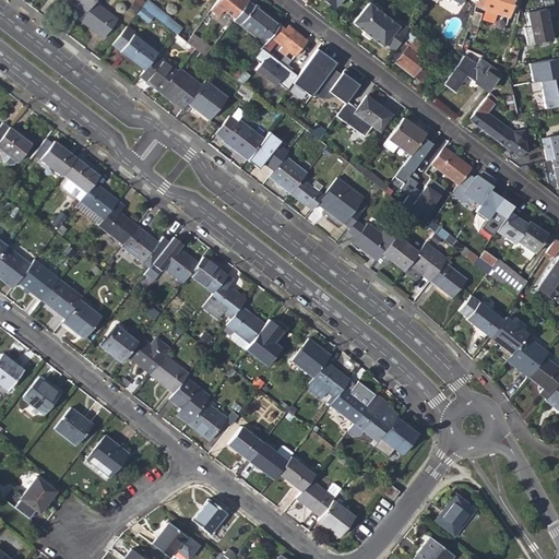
[(93,1),(94,0),(69,0),(79,7),(76,9),(83,14),(93,1)]
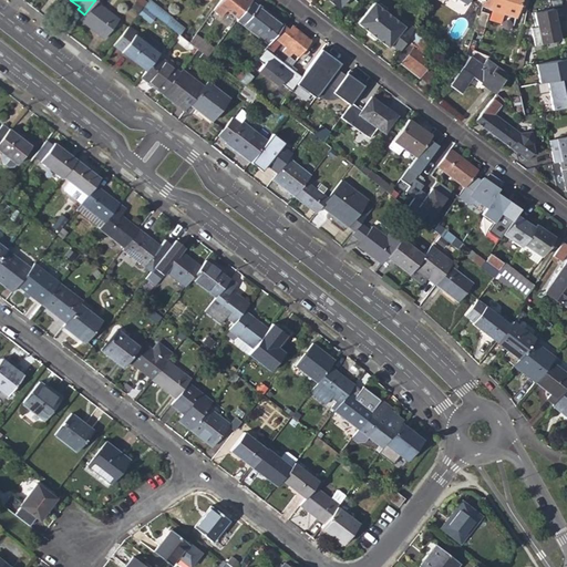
[(179,34),(185,28),(150,0),(148,0),(147,2),(144,7),(175,31),(179,34)]
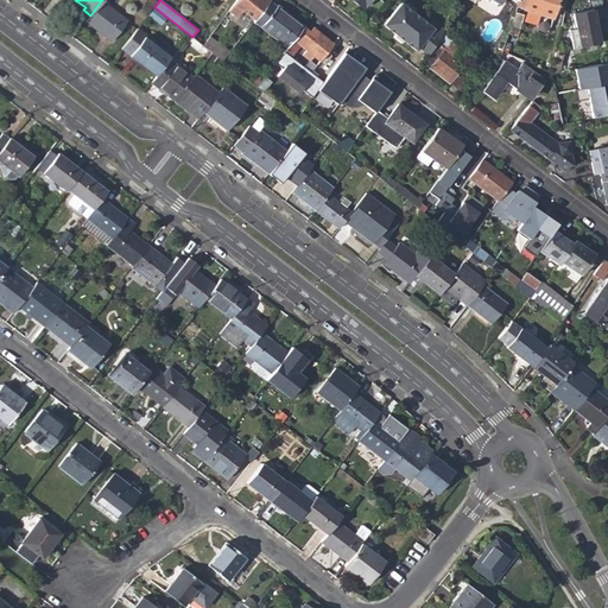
[(268,1),(270,0),(236,0),(228,11),(238,18),(242,11),(254,20),(268,1)]
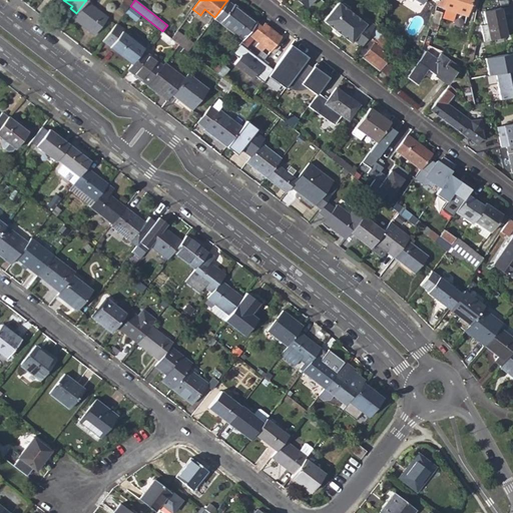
[(467,16),(471,0),(436,0),(437,0),(435,6),(453,11),(451,15),(455,16),(457,12),(467,16)]
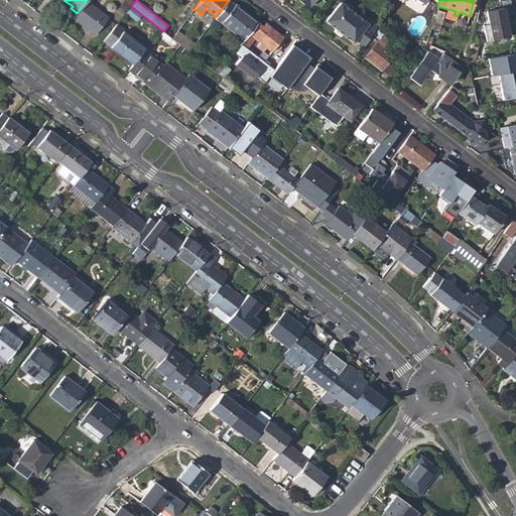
[(95,35),(108,18),(86,1),(77,13),(73,18),(82,25),(83,23),(90,29),(89,30),(95,35)]
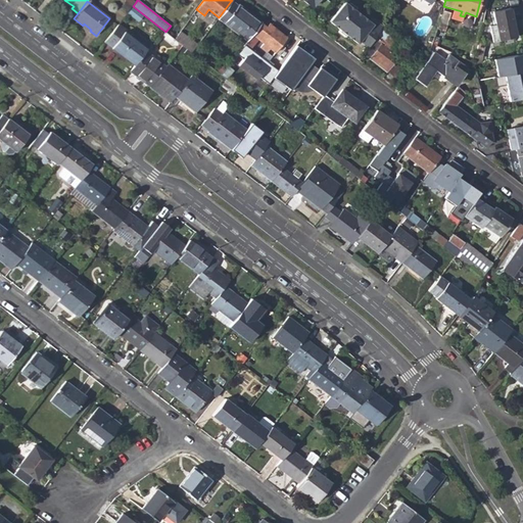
[(238,5),(237,6),(231,1),(219,17),(218,18),(247,41),(262,22),(238,5)]
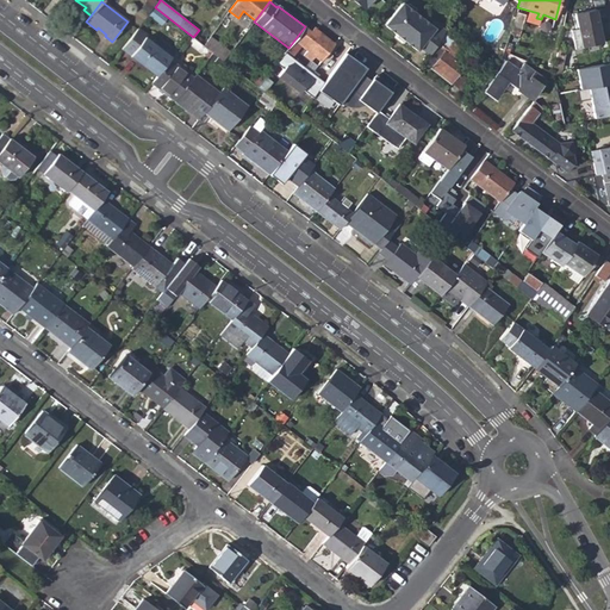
[(385,25),(418,51),(421,49),(430,56),(446,30),(435,20),(433,24),(417,13),(417,7),(410,1),(405,4),(403,2),(385,25)]
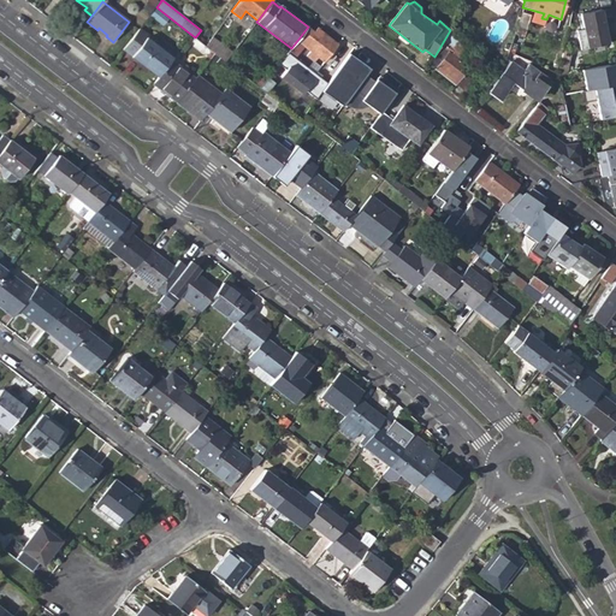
[(144,9),(150,13),(155,7),(149,3),(144,9)]
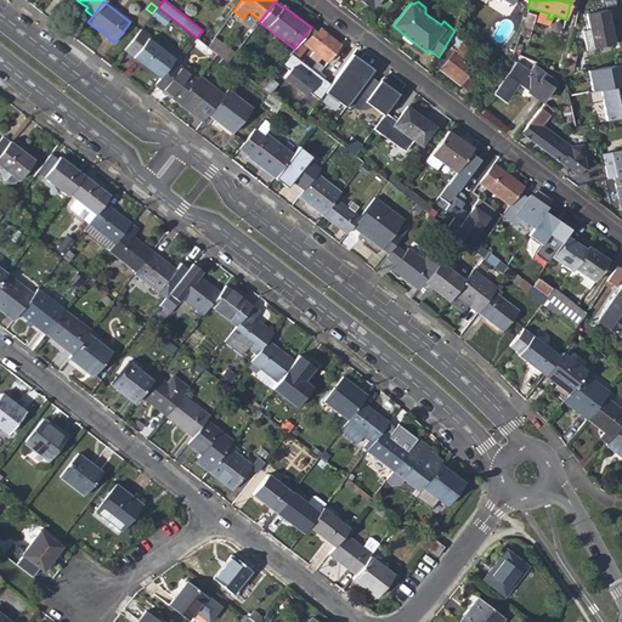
[(152,15),(165,24),(170,18),(158,9),(152,15)]
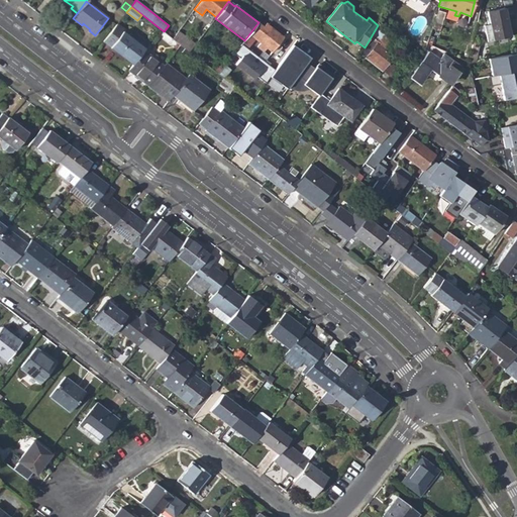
[(510,36),(504,8),(487,11),(490,24),(491,30),(485,31),(487,41),(510,36)]
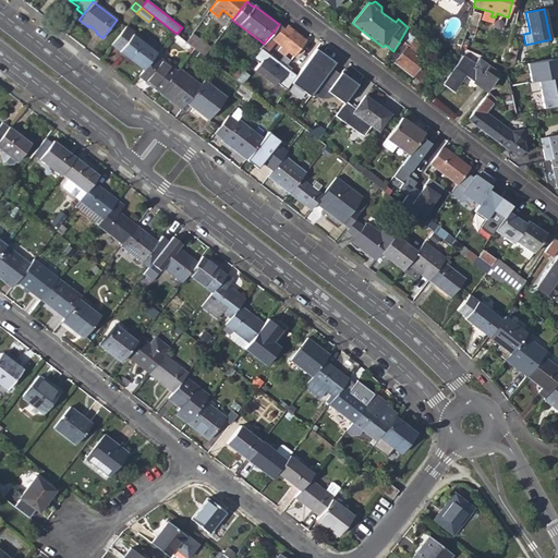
[(474,33),(481,14),(472,11),(465,31),(474,33)]
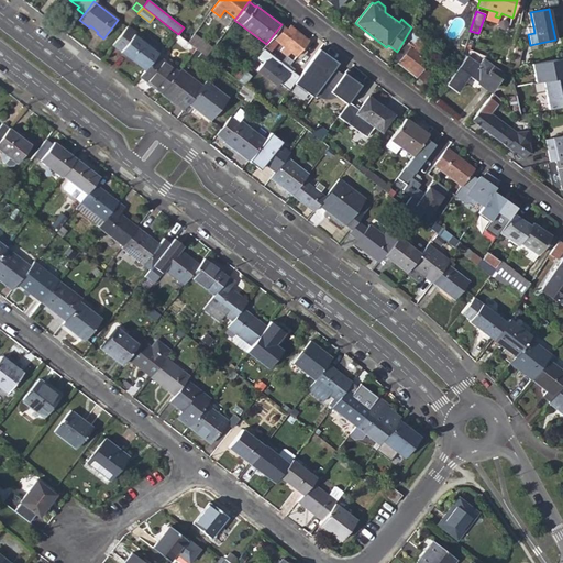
[(133,35),(135,32),(128,25),(112,44),(129,58),(131,56),(138,61),(136,63),(144,69),(162,47),(147,36),(143,43),(133,35)]
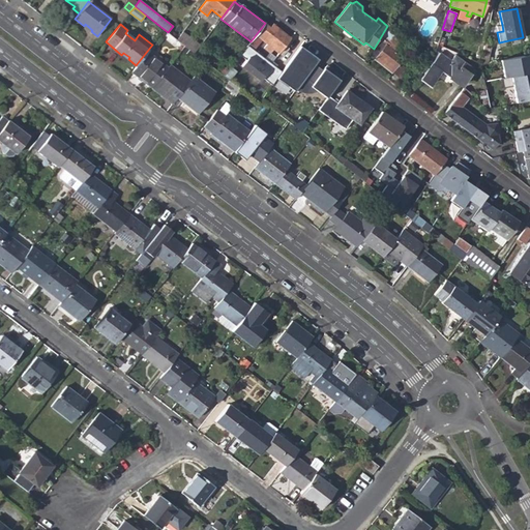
[(280,53),(291,38),(273,25),(262,39),(267,45),(264,48),(271,53),(274,49),(280,53)]
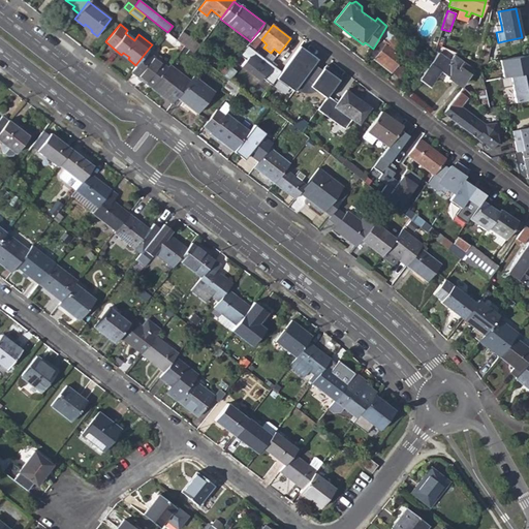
[(393,35),(395,32),(386,26),(373,49),(369,55),(391,72),(397,64),(393,61),(398,54),(395,52),(403,42),(393,35)]
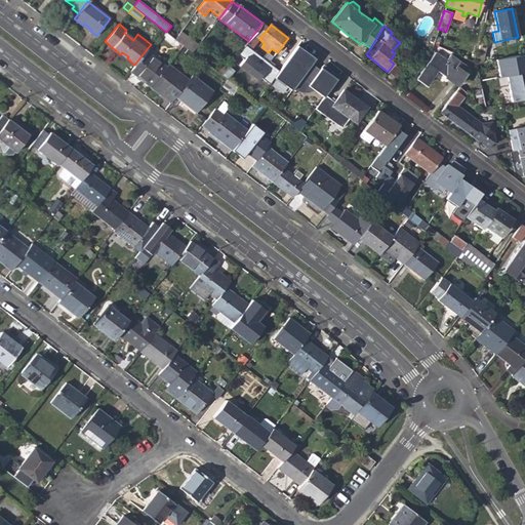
[(176,49),(178,50),(183,45),(174,39),(166,32),(162,38),(176,48),(176,49)]
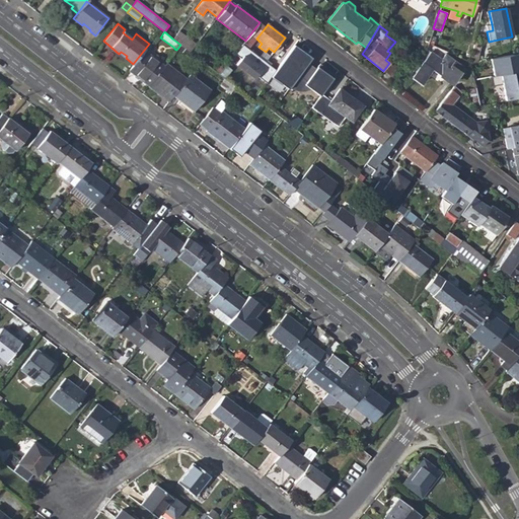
[(190,52),(196,45),(178,31),(172,39),(180,45),(190,52)]
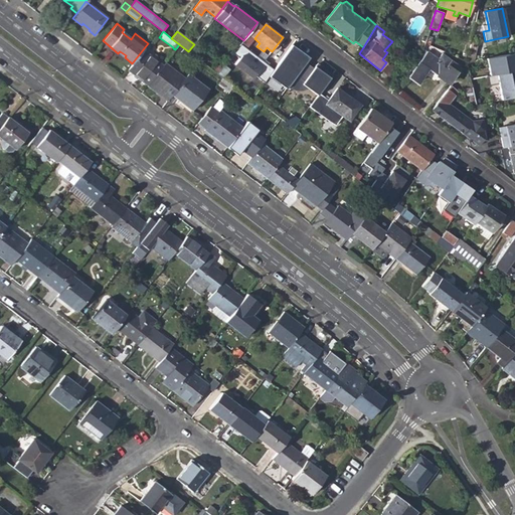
[(474,59),(477,43),(471,42),(468,58),(474,59)]
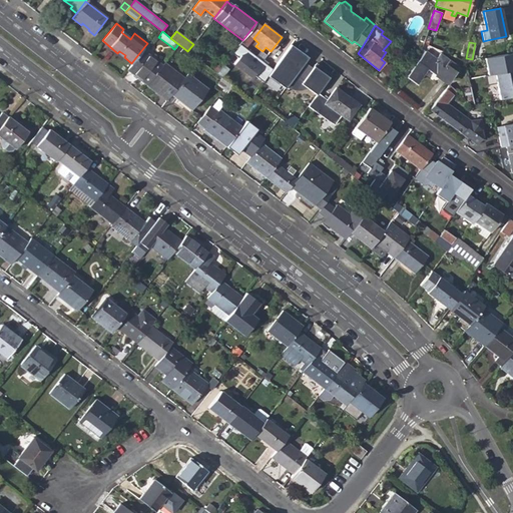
[(150,49),(152,46),(147,43),(131,63),(127,69),(147,85),(162,65),(156,61),(159,57),(150,49)]
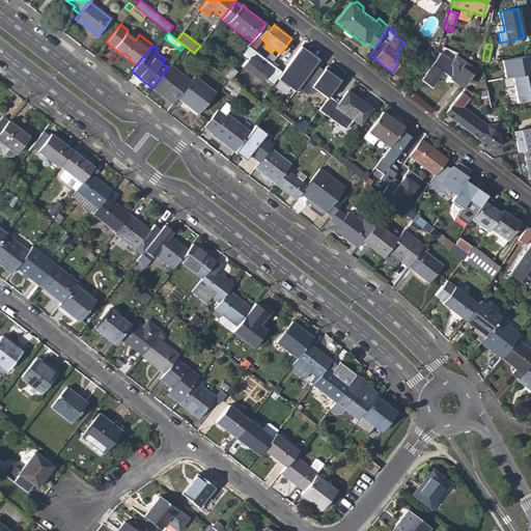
[(282,72),(248,45),(241,55),(246,59),(242,65),(260,80),(262,78),(272,85),(277,79),(282,72)]
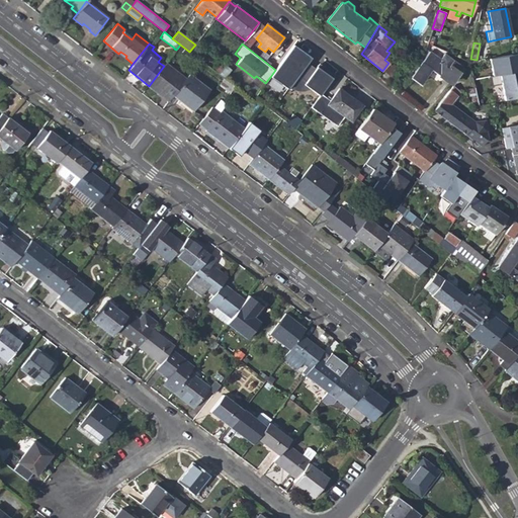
[(307,63),(311,59),(293,46),(275,70),(270,77),(287,90),(289,88),(307,63)]
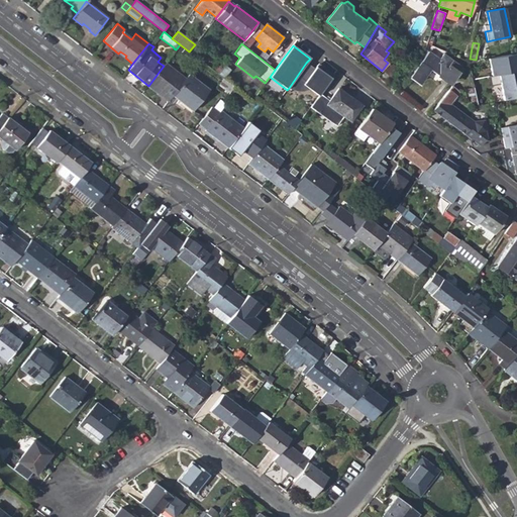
[(420,62),(411,76),(420,84),(430,70),(449,83),(461,67),(444,54),(440,60),(428,52),(426,55),(420,62)]
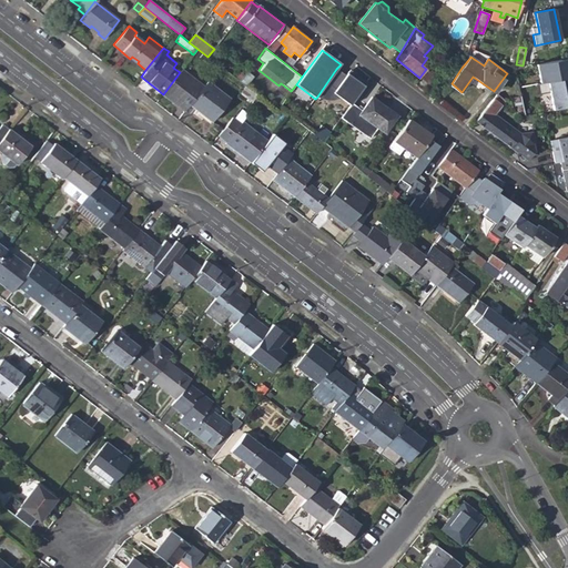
[(567,57),(537,64),(540,83),(563,79),(567,77),(567,57)]
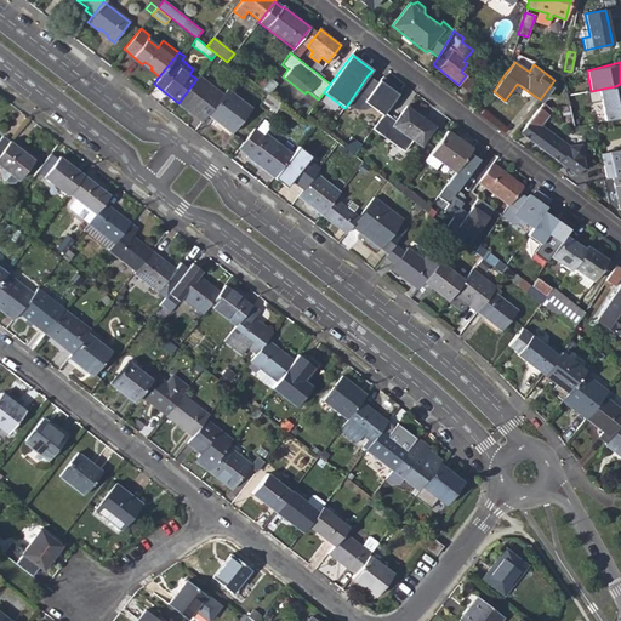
[(368,75),(347,106),(351,108),(355,109),(362,109),(366,109),(372,107),(382,115),(385,113),(402,90),(388,80),(387,83),(381,78),(377,83),(368,75)]
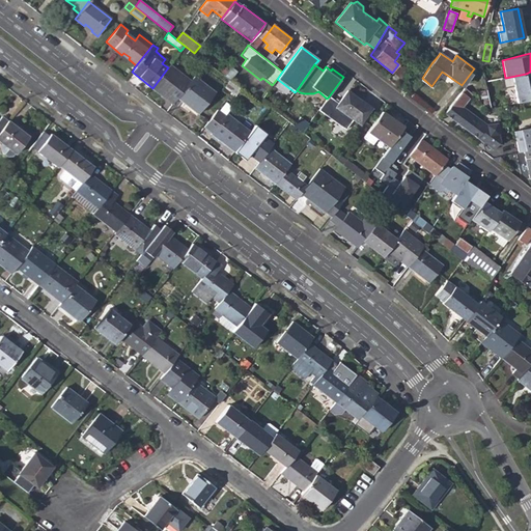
[(177,98),(191,81),(170,65),(168,67),(152,88),(172,104),(177,98)]
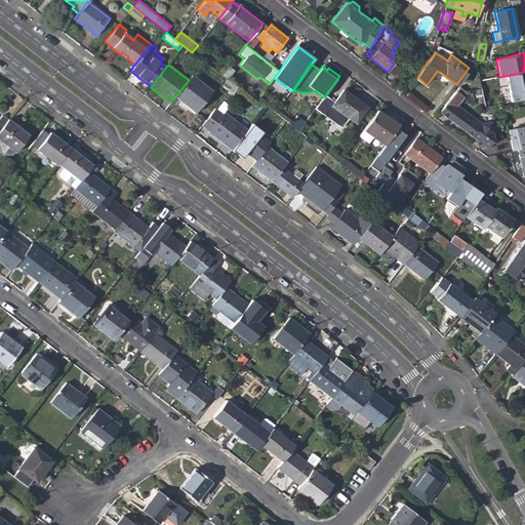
[(499,77),(496,77),(498,87),(508,85),(512,102),(523,98),(524,98),(523,90),(524,89),(524,71),(520,73),(499,77)]
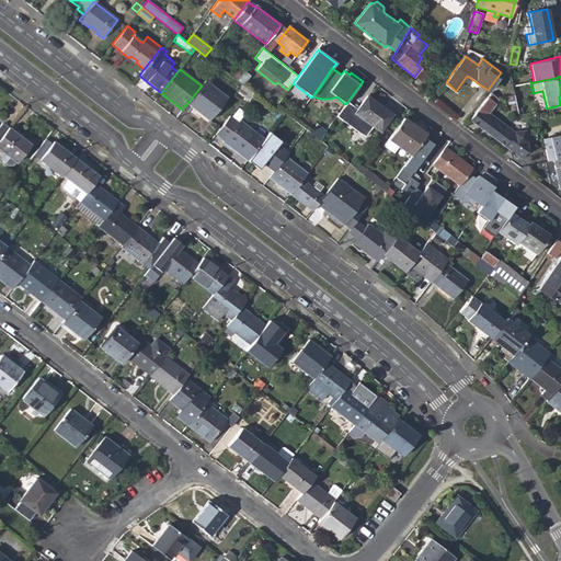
[(209,121),(227,98),(205,81),(202,86),(187,103),(209,121)]
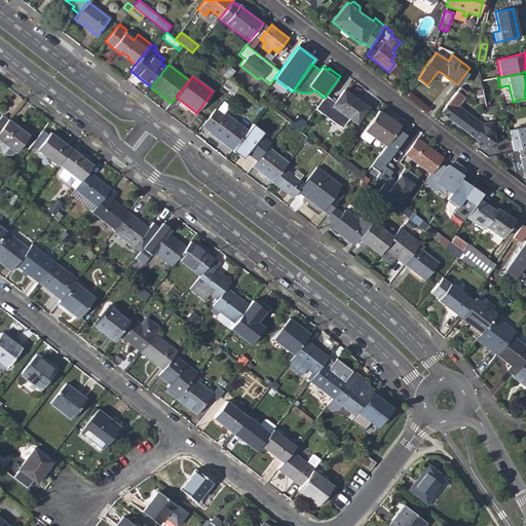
[(222,86),(229,91),(234,84),(228,80),(227,79),(222,86)]
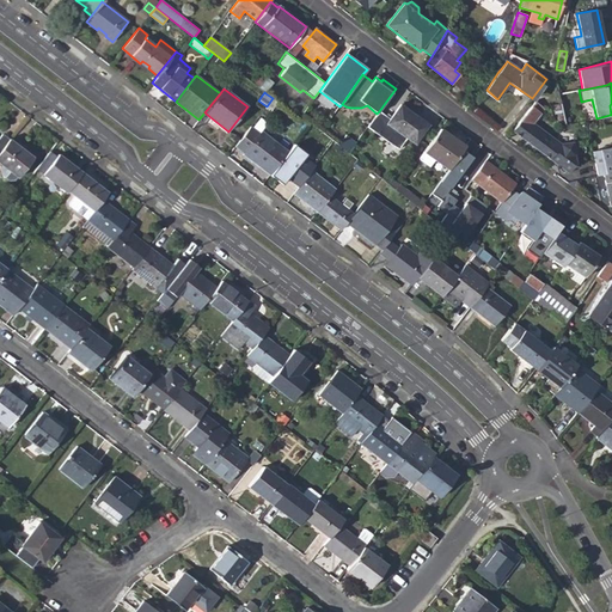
[(270,112),(277,103),(273,98),(267,106),(265,108),(270,112)]
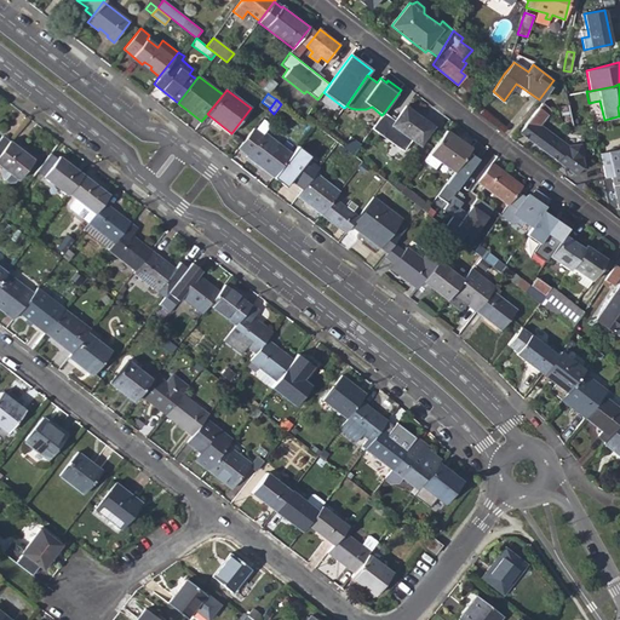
[(551,110),(541,103),(518,132),(577,176),(584,165),(579,145),(568,145),(540,124),(551,110)]
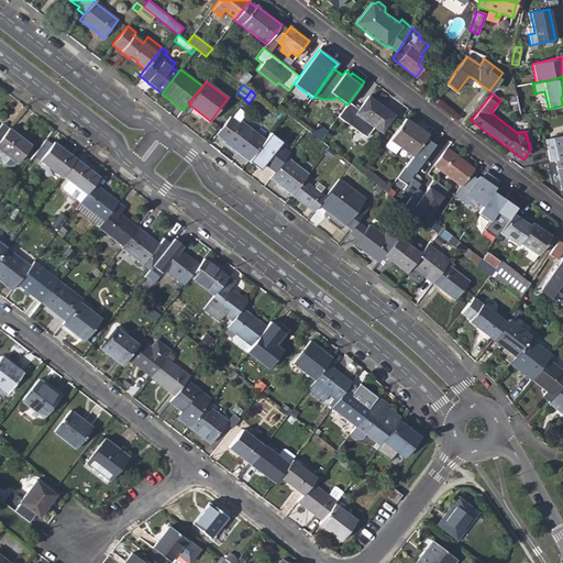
[(511,108),(519,114),(516,96),(508,97),(511,108)]
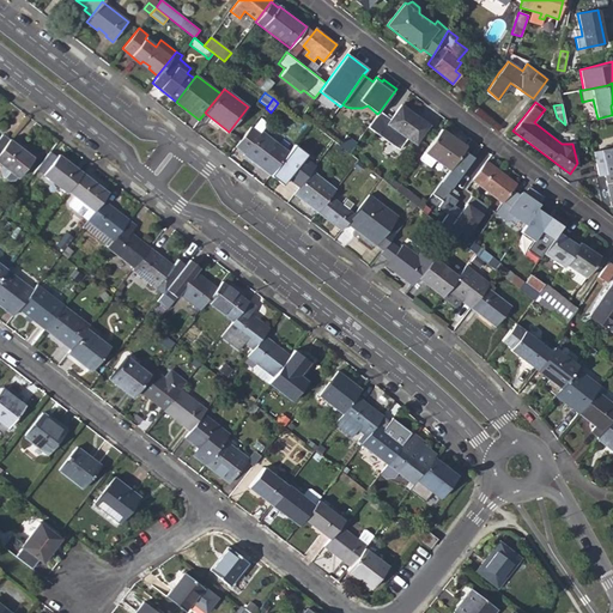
[(416,144),(429,125),(401,105),(390,120),(380,111),(377,114),(368,127),(399,150),(407,138),(416,144)]
